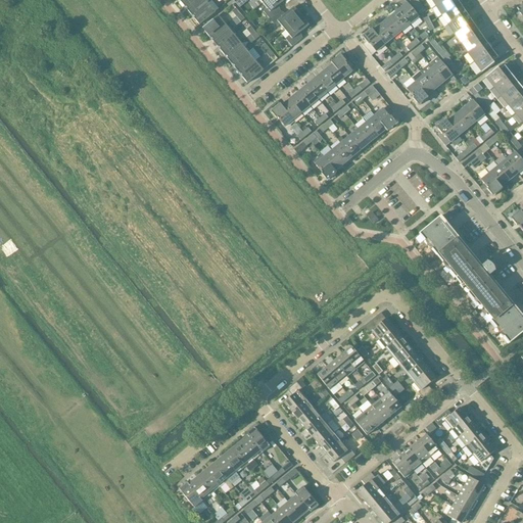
[(204,0),(193,0),(184,7),(192,16),(207,3),(204,0)]
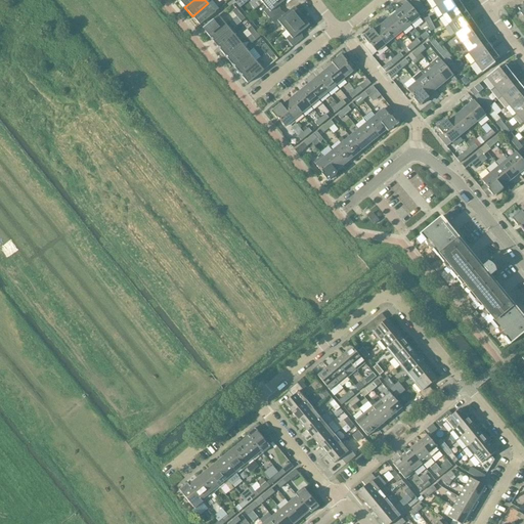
[(266,0),(263,3),(267,9),(263,12),(270,20),(279,12),(276,8),(286,0),(266,0)]
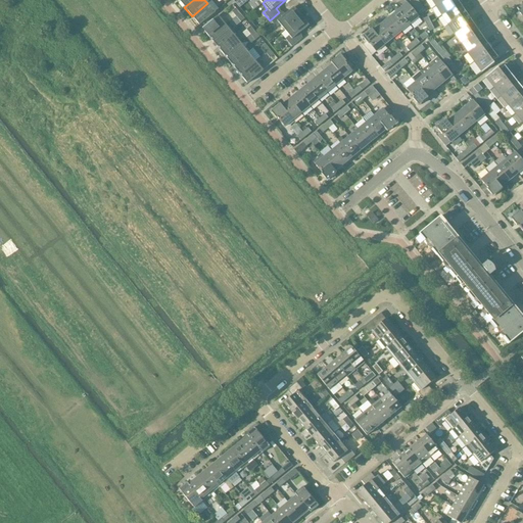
[(398,10),(410,25),(419,17),(403,0),(400,2),(403,6),(398,10)]
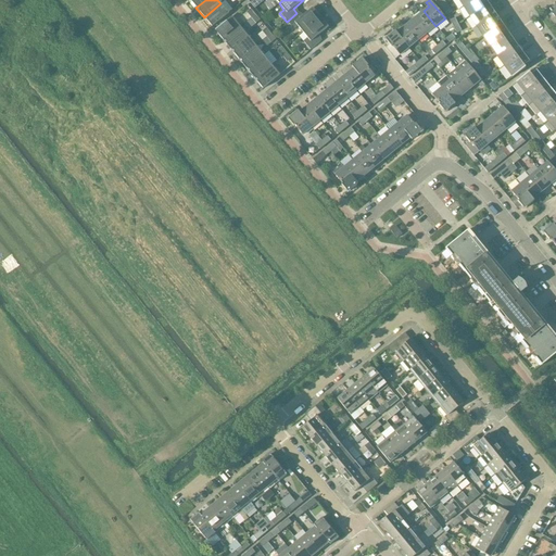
[(474,0),(464,7),(470,16),(489,4),(485,0),(474,0)]
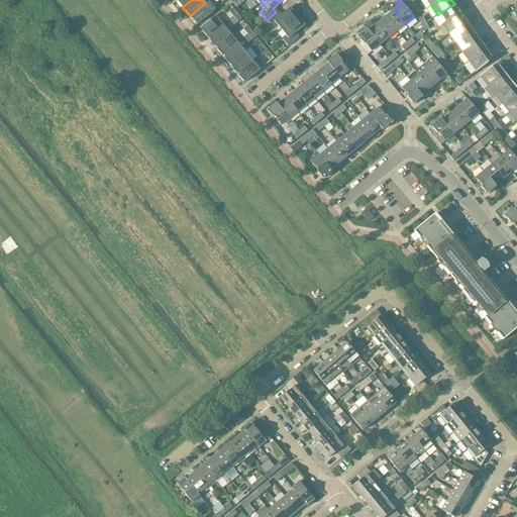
[(205,3),(190,16),(197,25),(213,12),(205,3)]
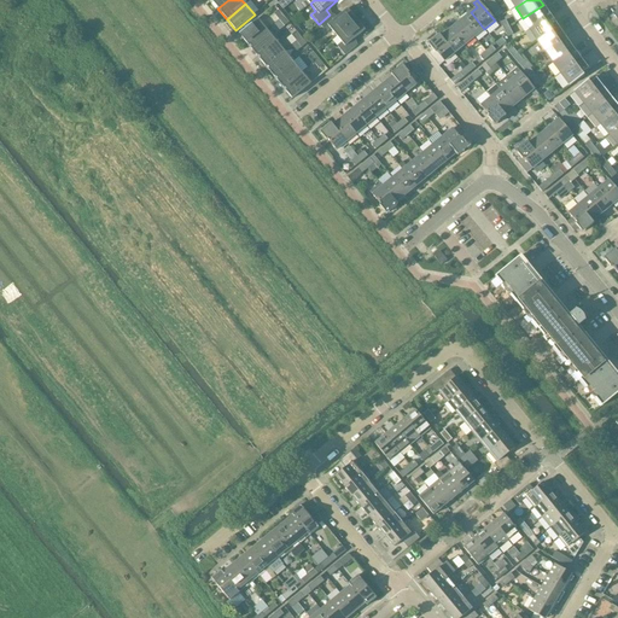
[(500,11),(495,5),(490,9),(495,15),(500,11)]
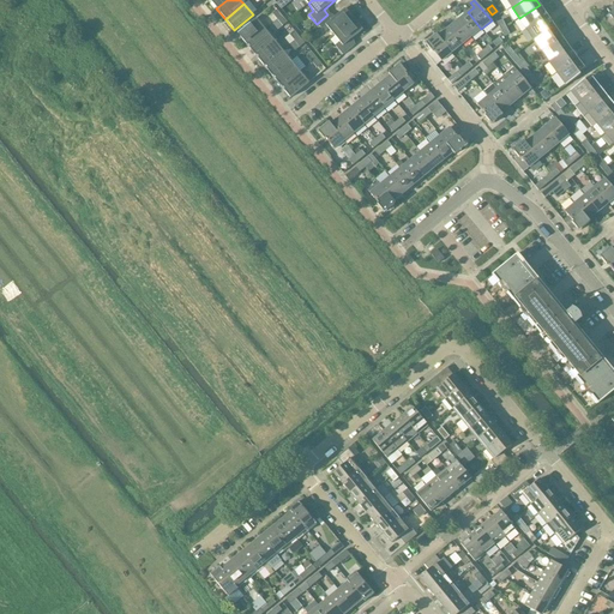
[(547,16),(540,5),(519,18),(527,30),(547,16)]
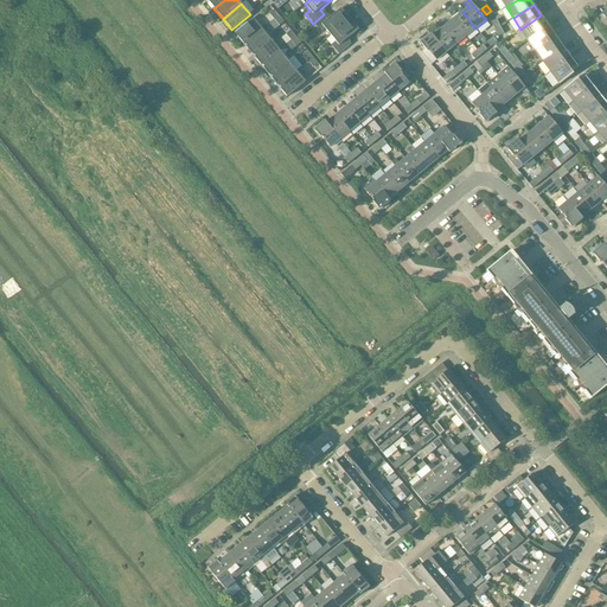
[(324,14),(313,24),(320,32),(325,29),(330,36),(350,19),(342,8),(328,19),(324,14)]
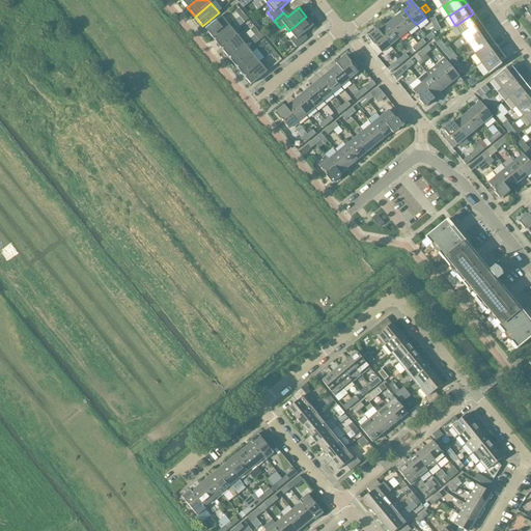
[(240,18),(244,14),(240,8),(235,12),(240,18)]
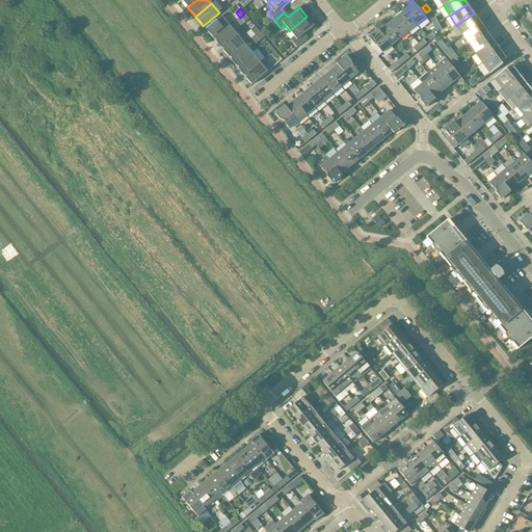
[(396,18),(408,32),(417,25),(405,10),(396,18)]
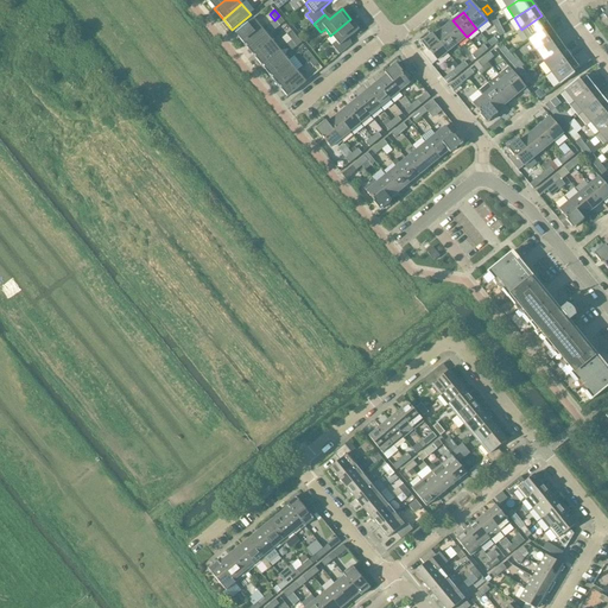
[(284,23),(279,16),(274,20),(279,26),(284,23)]
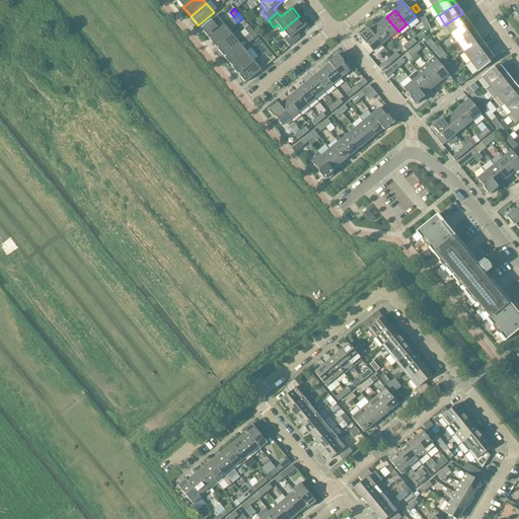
[(468,22),(462,13),(445,25),(451,34),(468,22)]
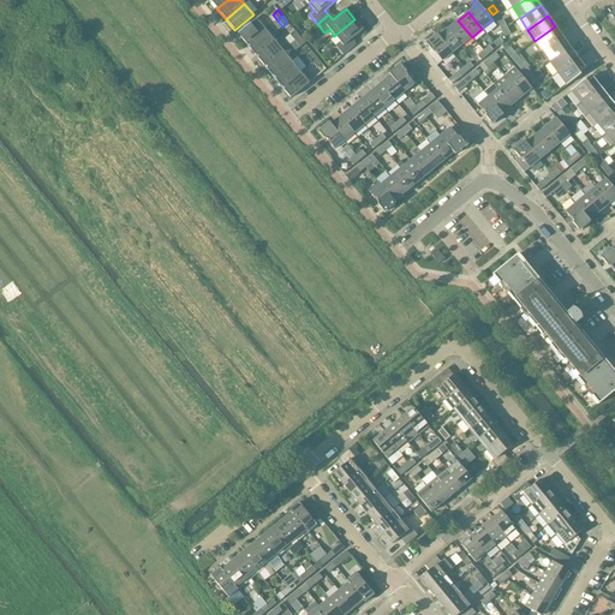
[(238,35),(246,46),(266,30),(257,19),(238,35)]
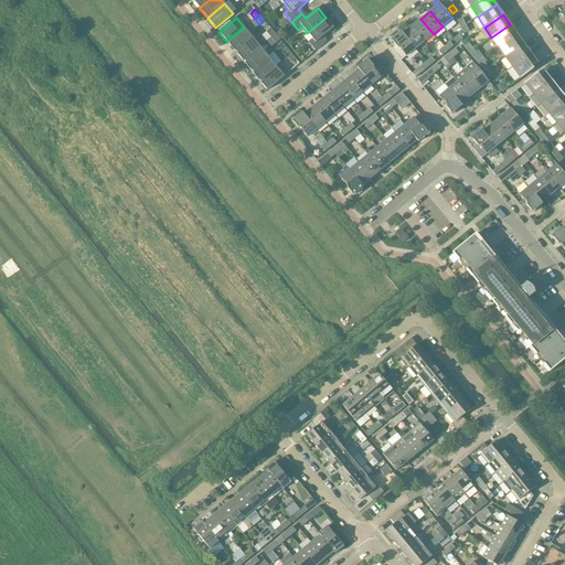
[(326,18),(307,33),(312,39),(308,42),(316,51),(326,43),(321,38),(333,28),(326,18)]
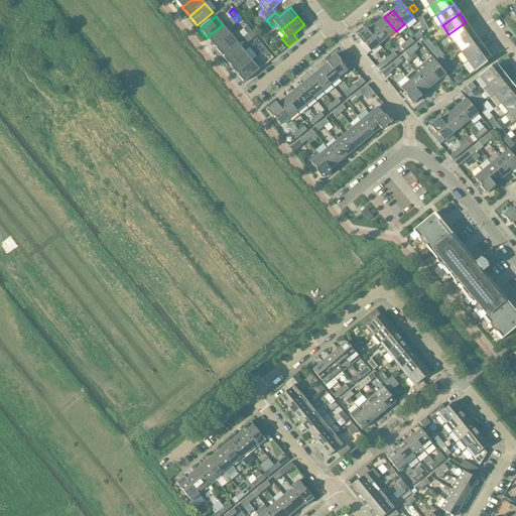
[(376,24),(387,38),(396,31),(384,17),(376,24)]
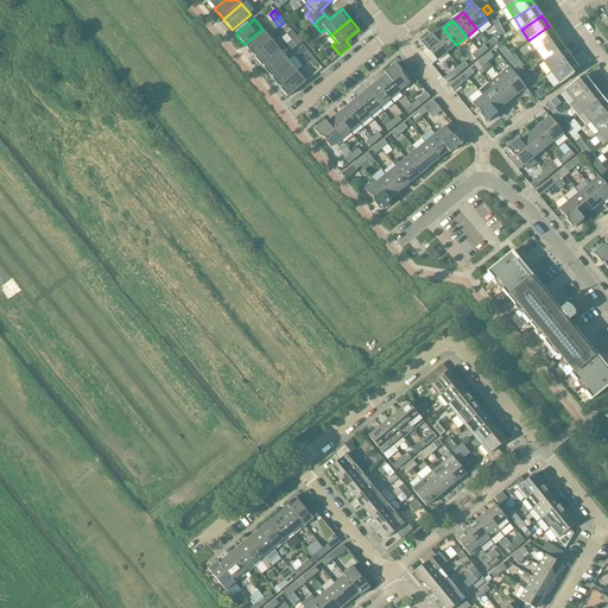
[(557,37),(549,26),(529,40),(537,51),(557,37)]
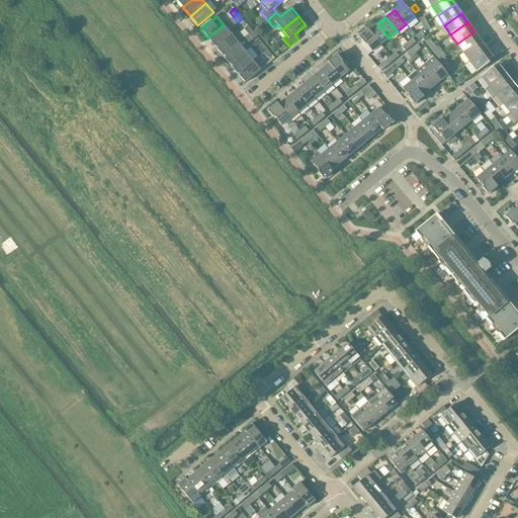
[(389,38),(377,24),(369,31),(380,46),(389,38)]
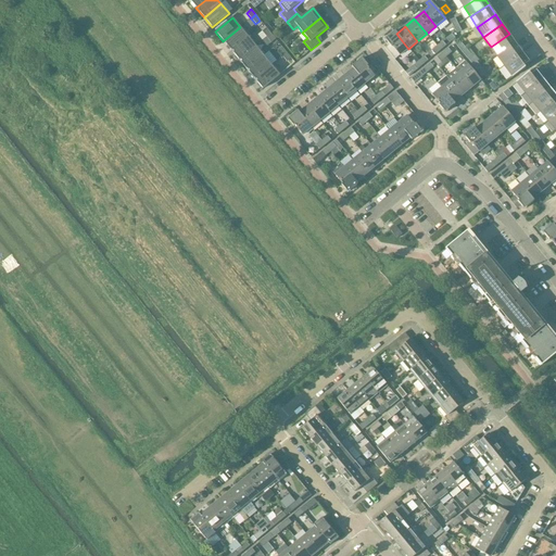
[(231,51),(248,37),(240,27),(223,41),(231,51)]
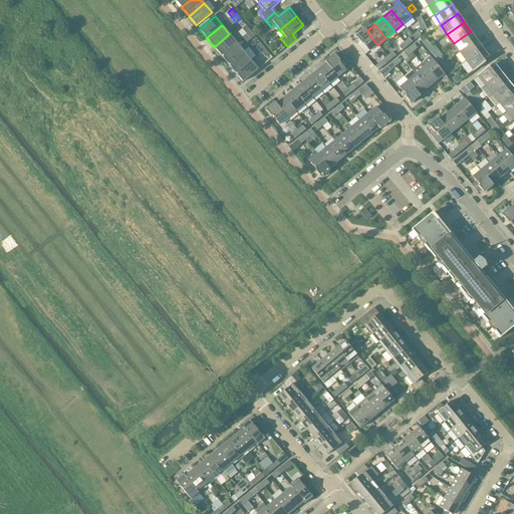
[(246,34),(250,31),(246,26),(242,29),(246,34)]
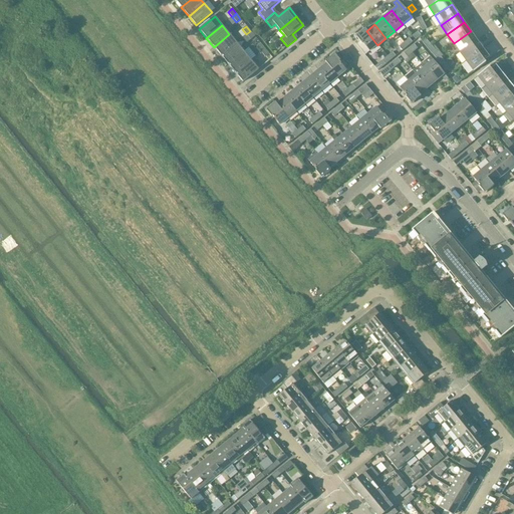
[(242,29),(238,33),(242,38),(246,34),(242,29)]
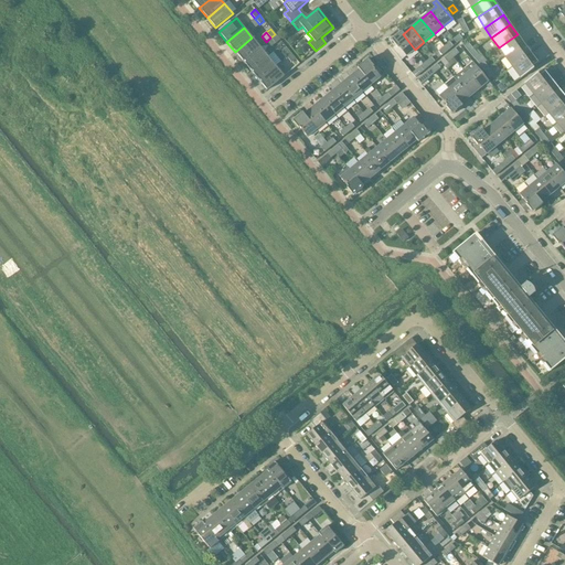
[(403,34),(402,32),(391,41),(397,49),(398,48),(406,56),(415,50),(403,34)]
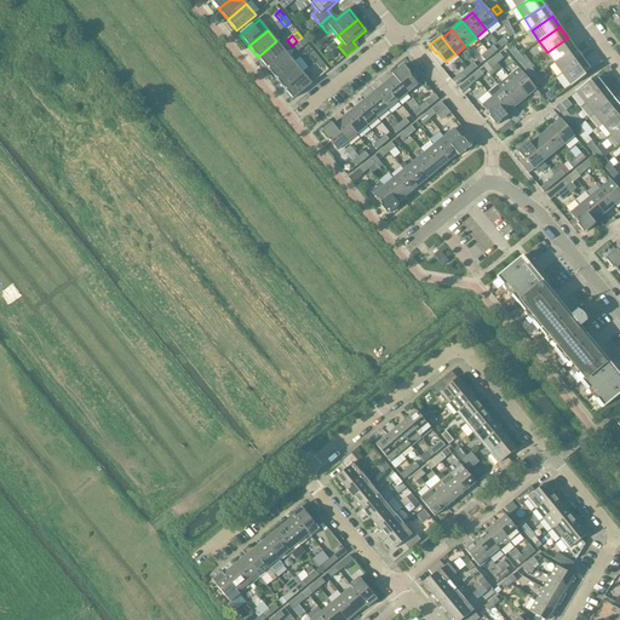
[(308,44),(302,38),(297,41),(303,49),(308,44)]
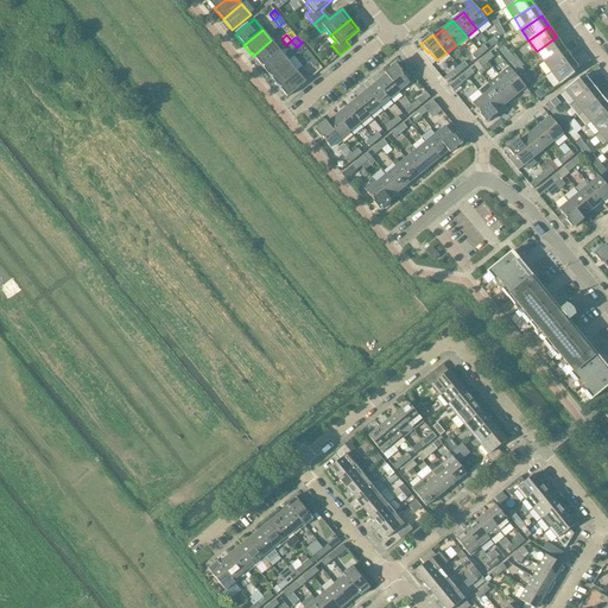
[(488,43),(492,48),(498,42),(494,37),(488,43)]
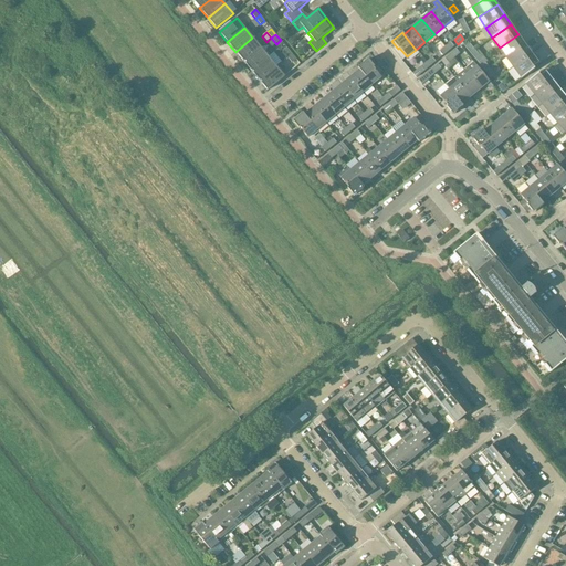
[(525,44),(519,34),(500,48),(506,58),(525,44)]
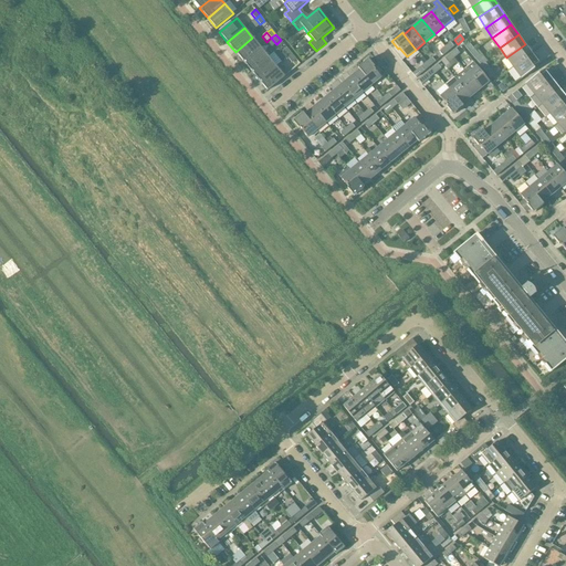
[(243,61),(260,48),(252,38),(236,52),(243,61)]
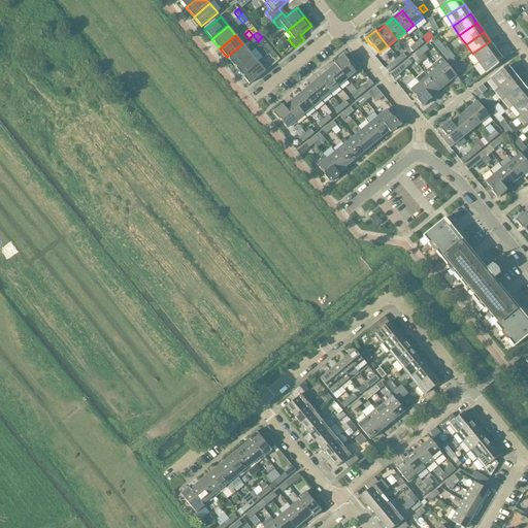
[(421,39),(415,44),(419,48),(424,43),(421,39)]
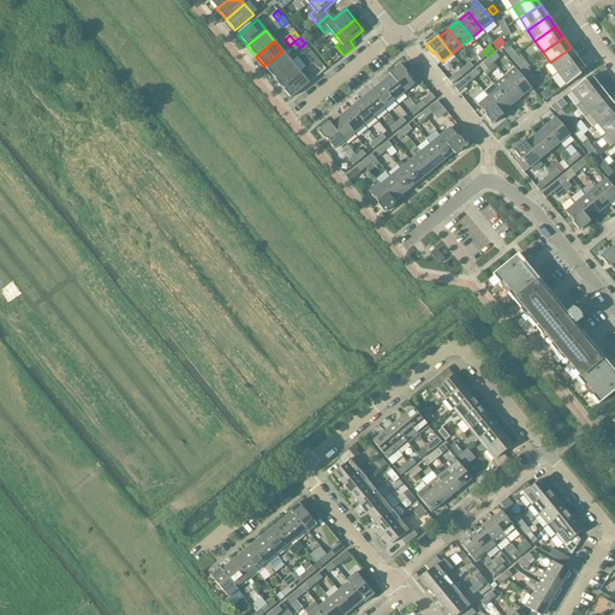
[(511,58),(515,54),(511,48),(506,52),(511,58)]
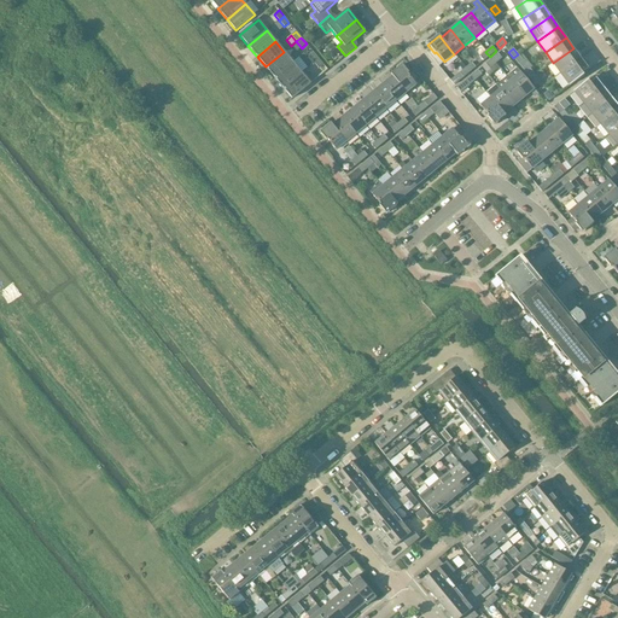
[(581,58),(573,48),(553,63),(561,74),(581,58)]
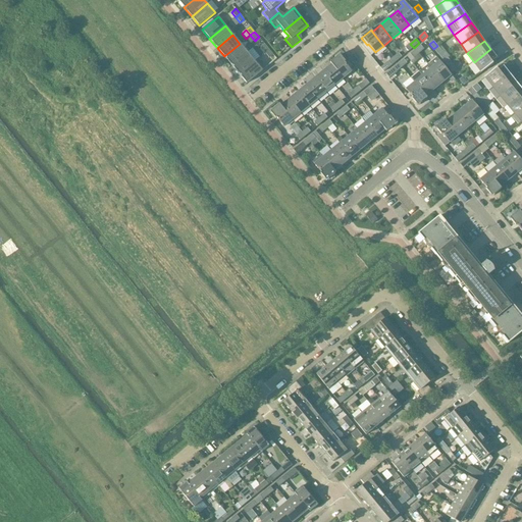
[(231,65),(248,52),(240,44),(224,56),(231,65)]
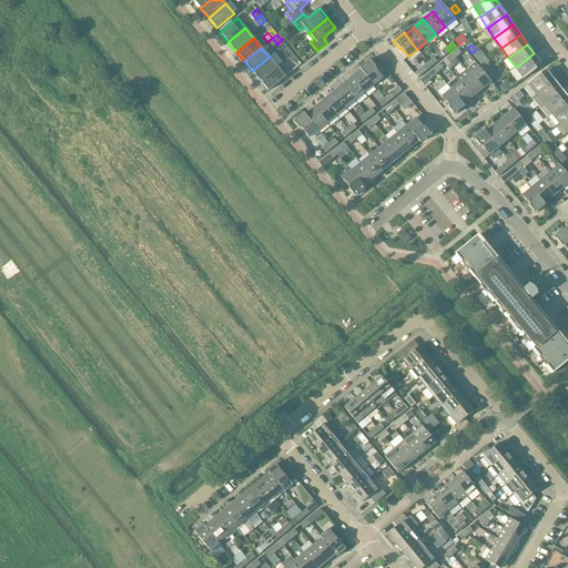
[(450,52),(446,48),(440,52),(444,57),(450,52)]
